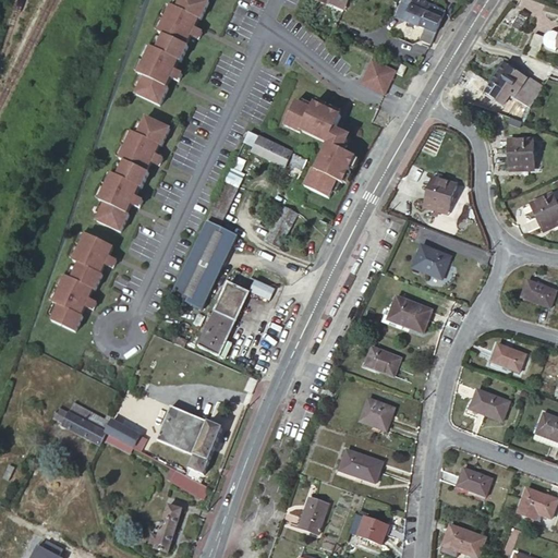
[(209,3),(202,0),(182,0),(178,10),(172,8),(160,33),(166,36),(184,45),(196,19),(199,21),(201,22),(209,3)]
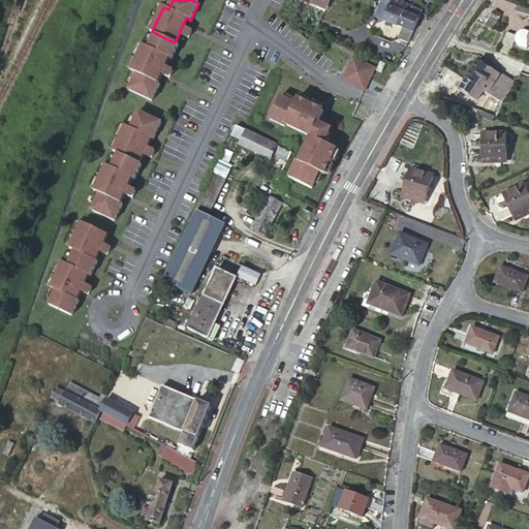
[(375,0),(370,12),(383,18),(384,14),(380,12),(384,4),(389,5),(390,2),(383,0),(375,0)]
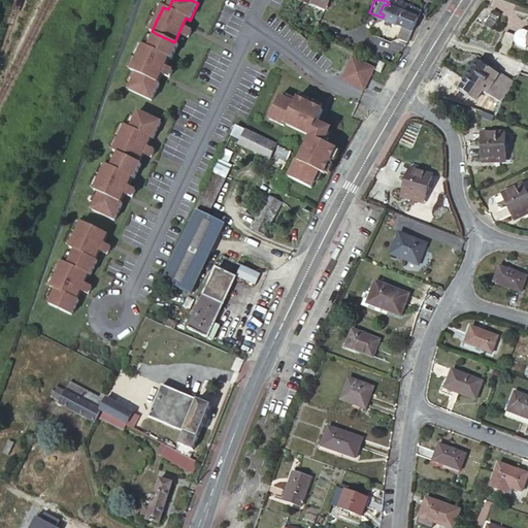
[(411,25),(419,8),(398,0),(389,0),(389,2),(388,5),(384,14),(383,18),(403,27),(399,35),(406,38),(409,32),(411,25)]
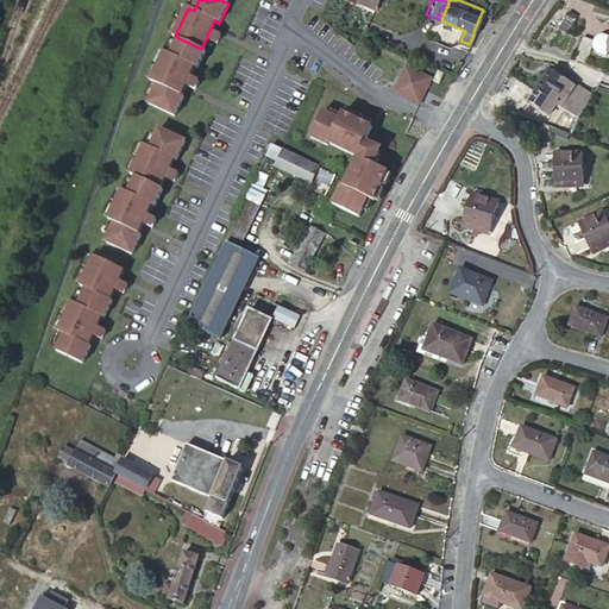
[(577,13),(569,8),(558,24),(566,29),(577,13)]
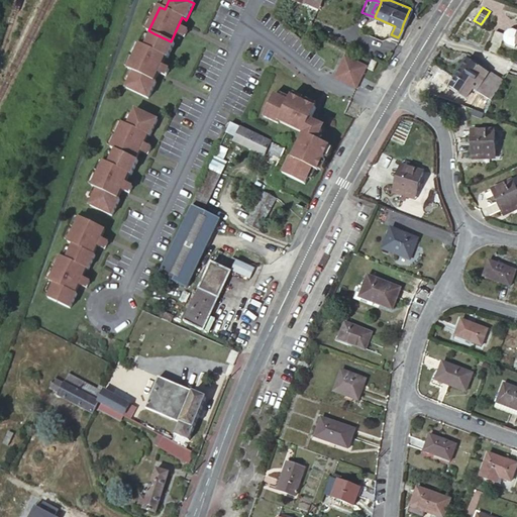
[(182,17),(171,41),(174,42),(178,34),(185,38),(189,30),(181,27),(185,19),(182,17)]
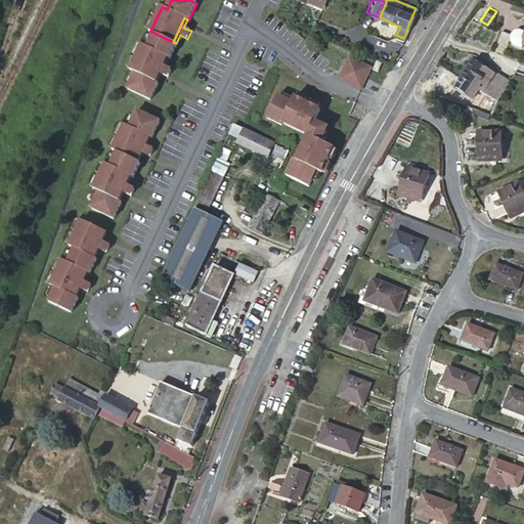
[(522,42),(523,38),(523,30),(519,28),(515,29),(512,32),(510,35),(511,40),(513,43),(521,46),(522,42)]
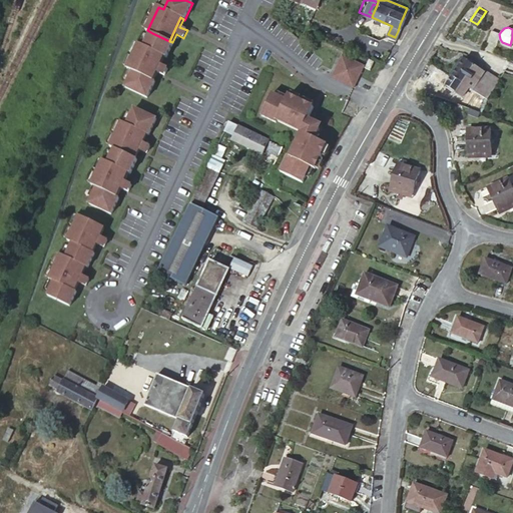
[(169,41),(152,33),(145,47),(140,44),(128,69),(133,71),(126,87),(148,97),(155,81),(154,80),(151,78),(162,55),(165,56),(167,57),(174,43),(172,42),(169,41)]
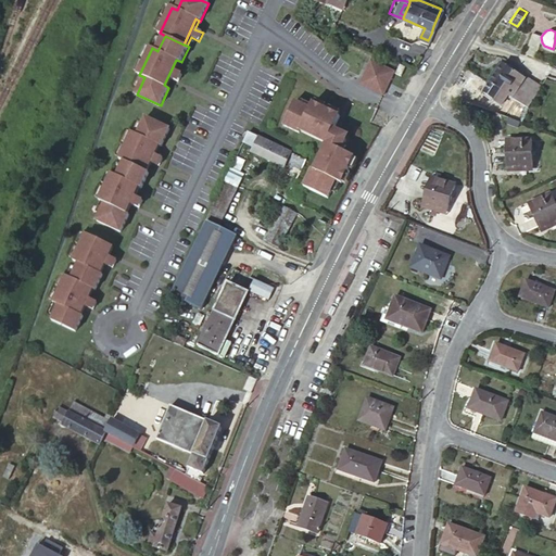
[(176,60),(164,85),(167,87),(171,78),(179,83),(184,74),(175,70),(179,61),(176,60)]
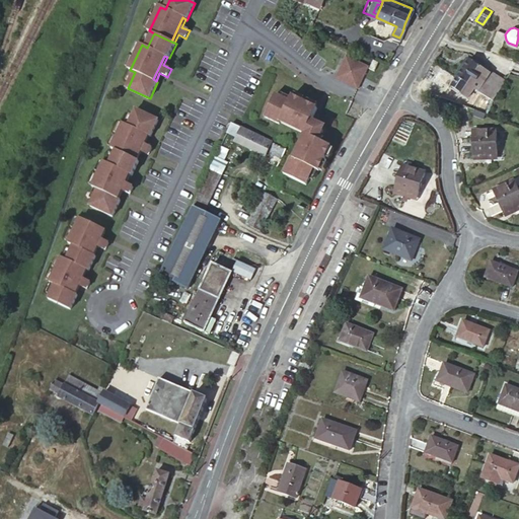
[(346,57),(338,75),(360,85),(368,67),(346,57)]
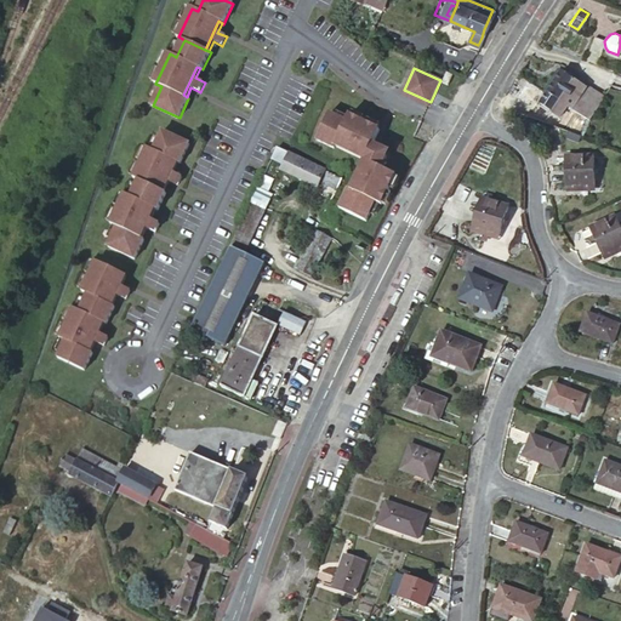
[(449,69),(443,79),(449,83),(455,73),(449,69)]
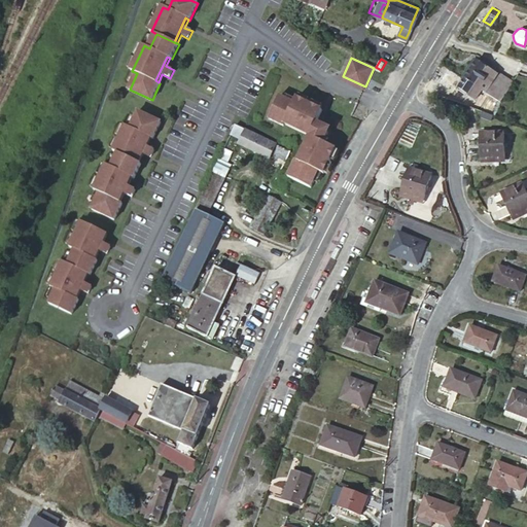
[(489,95),(497,100),(499,101),(507,90),(506,89),(495,81),(499,74),(476,59),(463,77),(489,95)]
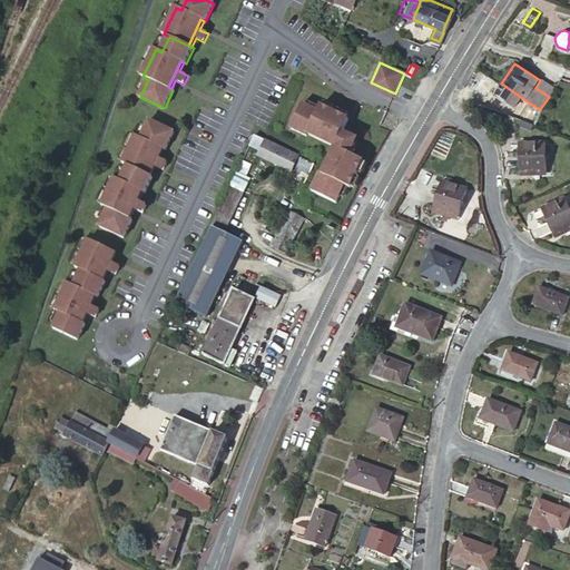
[(371,82),(369,87),(393,98),(395,94),(371,82)]
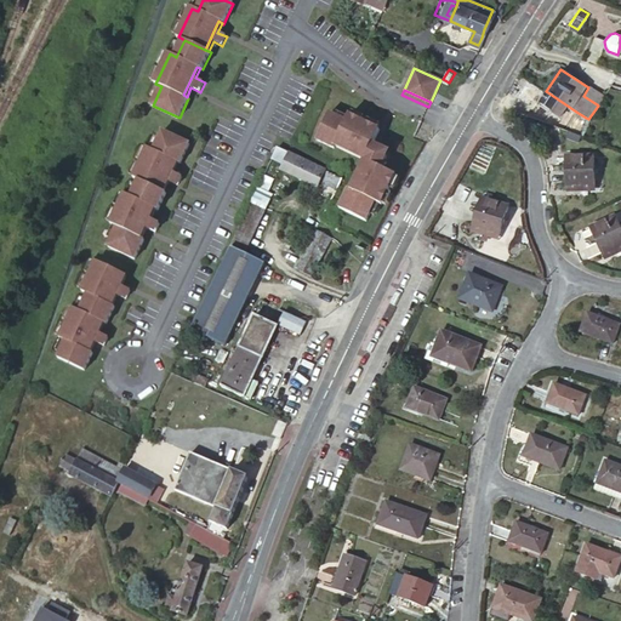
[(576,112),(546,91),(539,102),(540,104),(537,109),(547,115),(551,110),(568,123),(576,112)]
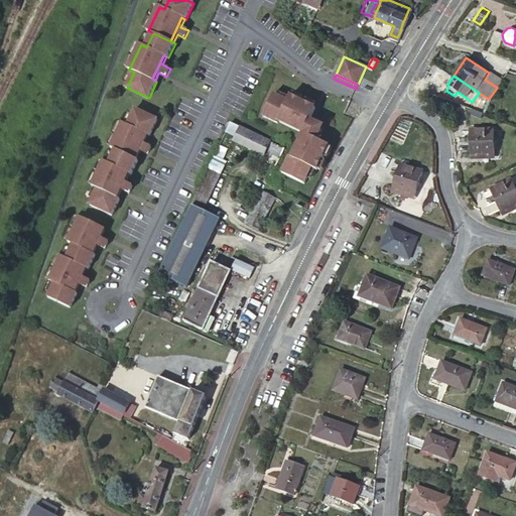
[(275,95),(265,117),(279,123),(280,122),(281,119),(305,129),(311,118),(316,107),(291,96),(289,101),(275,95)]
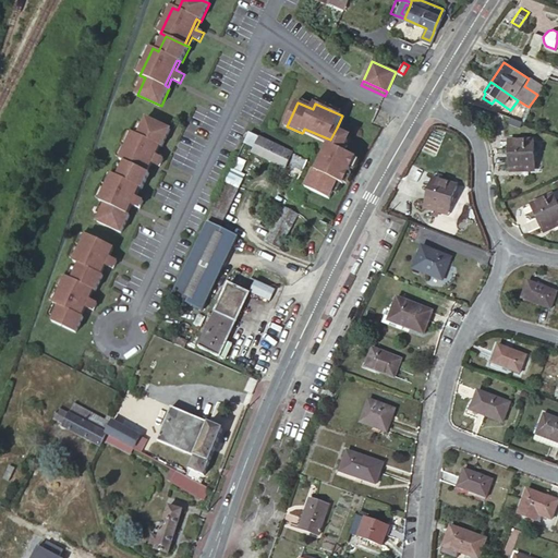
[(170,126),(146,116),(136,134),(131,131),(119,157),(124,160),(117,176),(135,184),(138,186),(141,186),(148,171),(146,170),(143,168),(156,143),(159,144),(160,145),(170,126)]
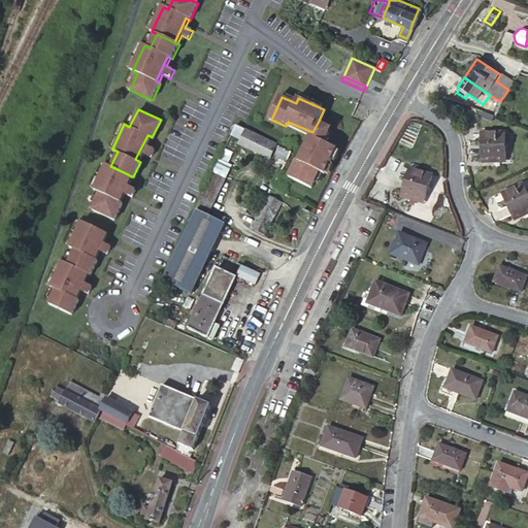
[(288,122),(287,125),(310,135),(299,160),(302,161),(315,137),(326,142),(333,128),(319,121),(312,132),(288,122)]
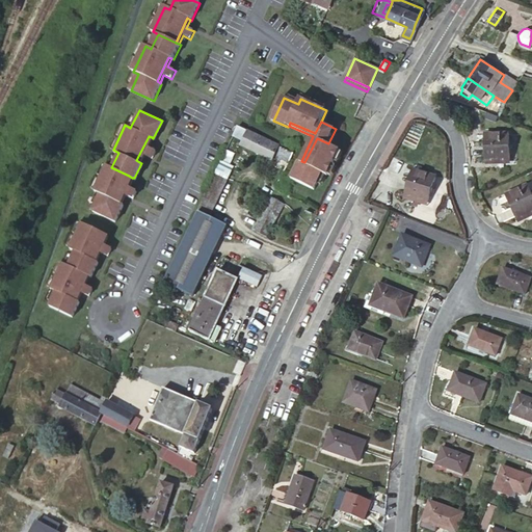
[(290,151),(248,128),(240,144),(268,159),(269,157),(284,163),(290,151)]
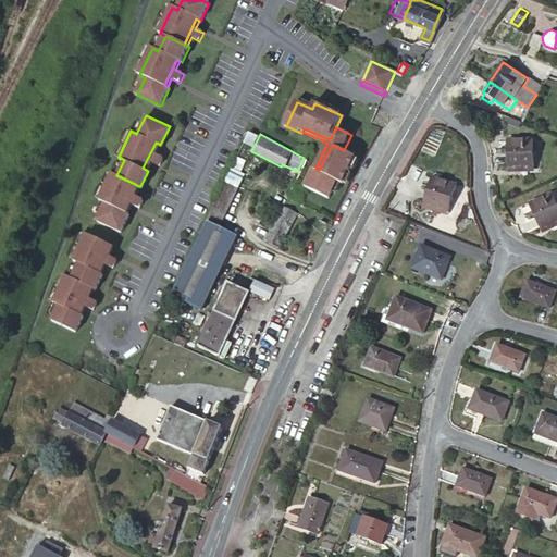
[(532,159),(530,136),(506,138),(508,164),(520,164),(520,160),(532,159)]
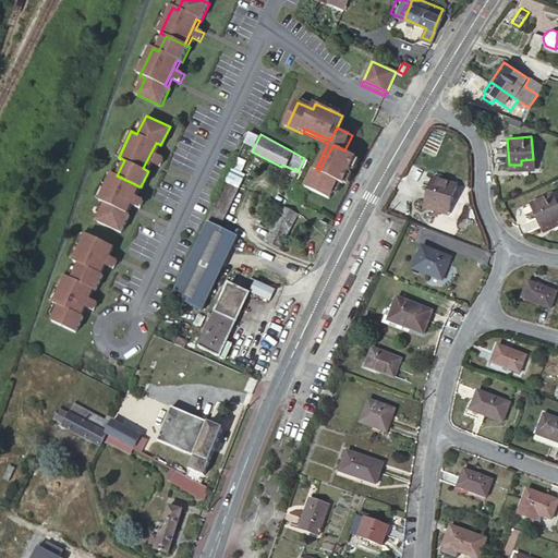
[(156,143),(143,168),(146,170),(150,161),(159,166),(164,157),(155,153),(159,144),(156,143)]
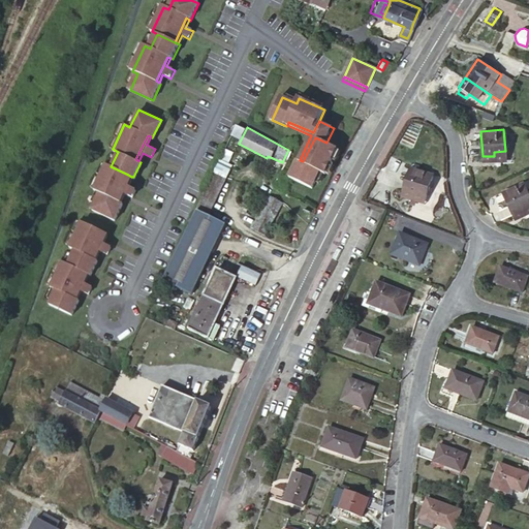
[(298,159),(289,177),(312,187),(320,170),(325,173),(338,148),(327,143),(315,137),(303,161),(300,160),(298,159)]
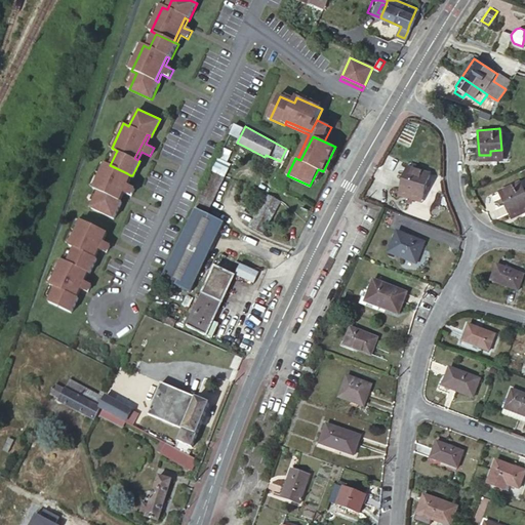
[(110,165),(105,163),(92,188),(97,191),(90,206),(113,217),(120,200),(119,199),(115,198),(127,173),(110,165)]
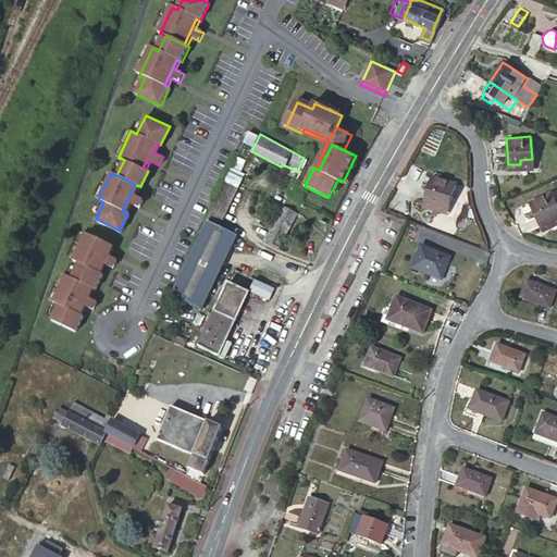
[(455,183),(431,174),(421,202),(435,207),(437,203),(447,207),(455,183)]
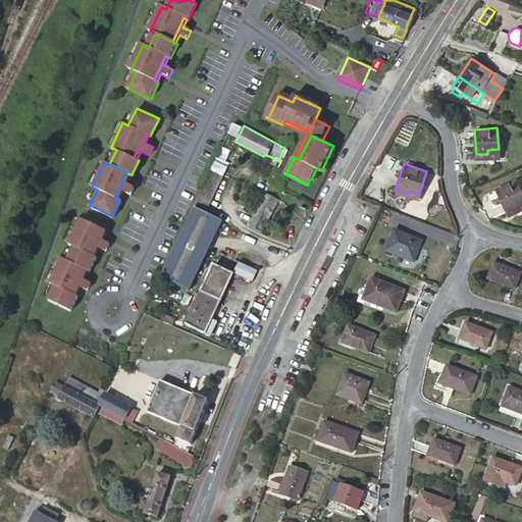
[(220,175),(209,169),(192,205),(204,210),(220,175)]
